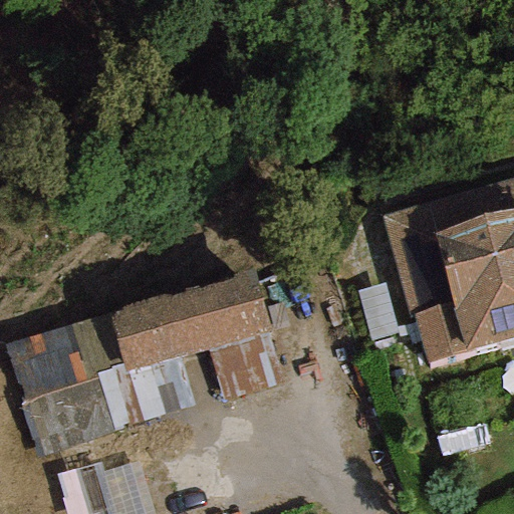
[(513,180),(382,216),(409,316),(415,314),(428,361),(513,338),(513,180)]
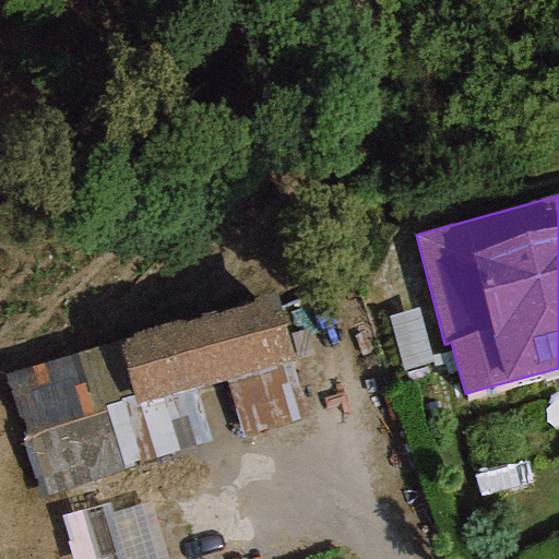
[(275,296),(118,339),(135,404),(192,389),(224,380),(288,363),(293,361),(275,296)]
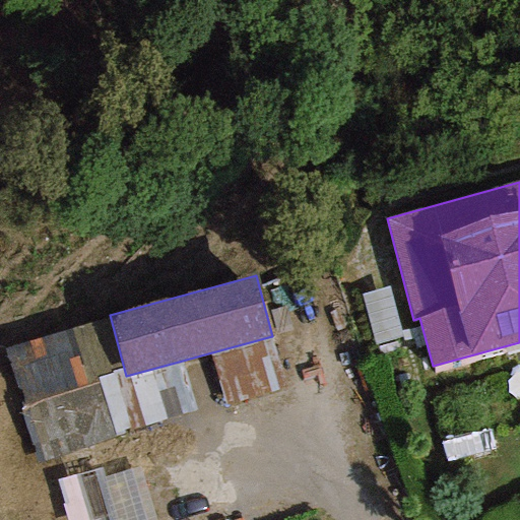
[(126,376),(110,315),(3,350),(39,463),(193,412),(179,362),(126,376)]
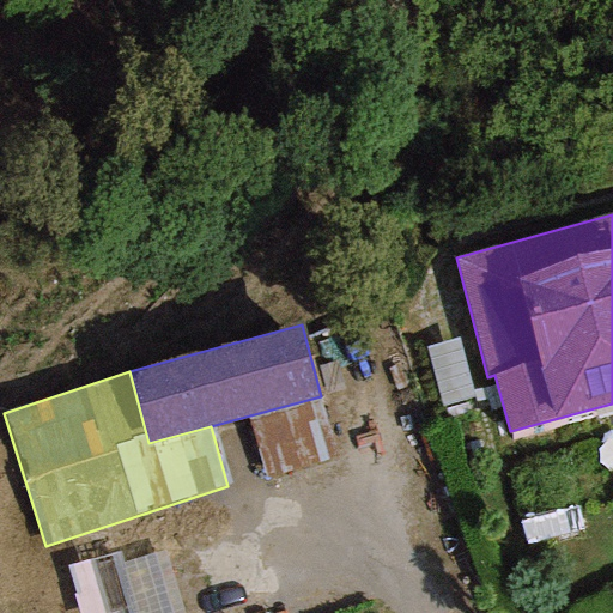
[(334,461),(316,398),(246,417),(263,481),(334,461)]
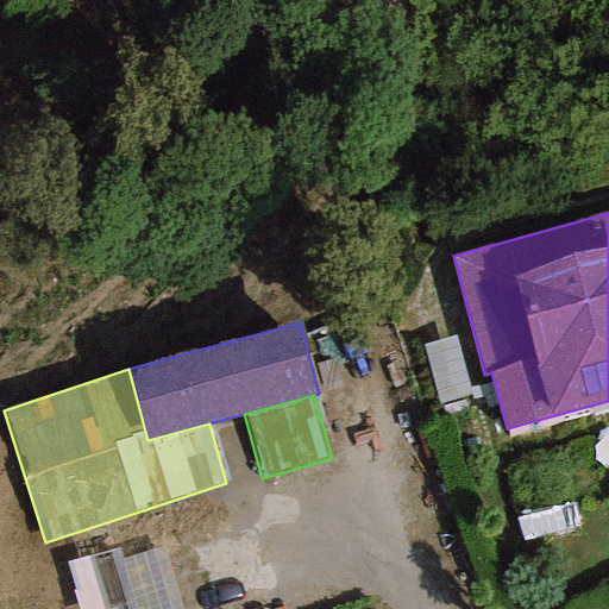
[(117,547),(64,564),(77,608),(115,608),(126,607),(126,608),(182,608),(163,545),(120,559),(117,547)]
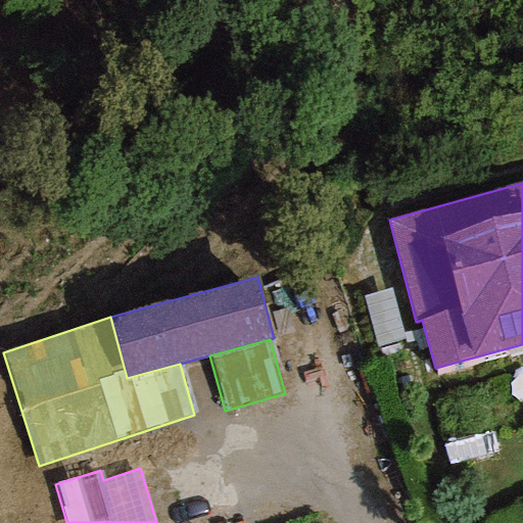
All buildings are outlined.
